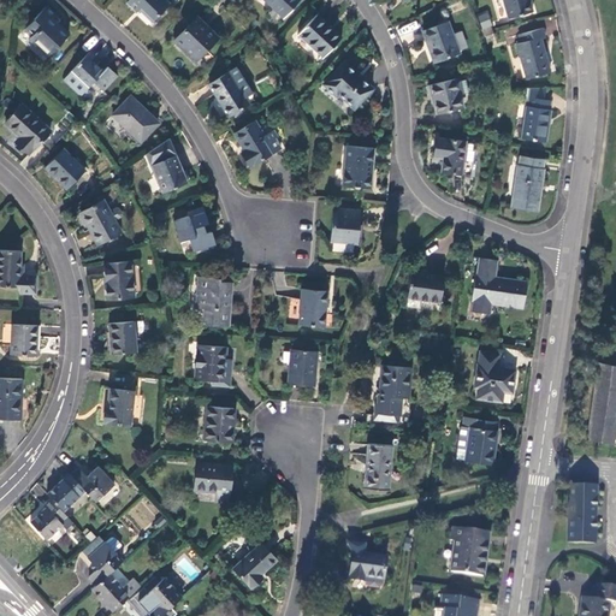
[(167,3),(164,0),(128,0),(125,3),(134,11),(137,9),(149,21),(167,3)]
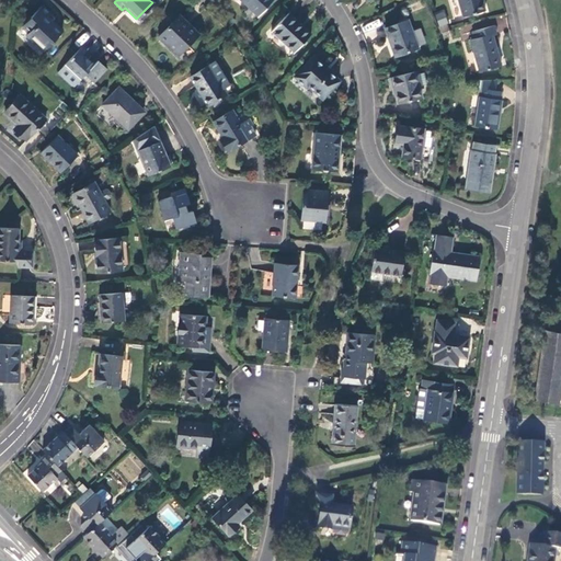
[(240,0),(258,16),(272,0),(240,0)]
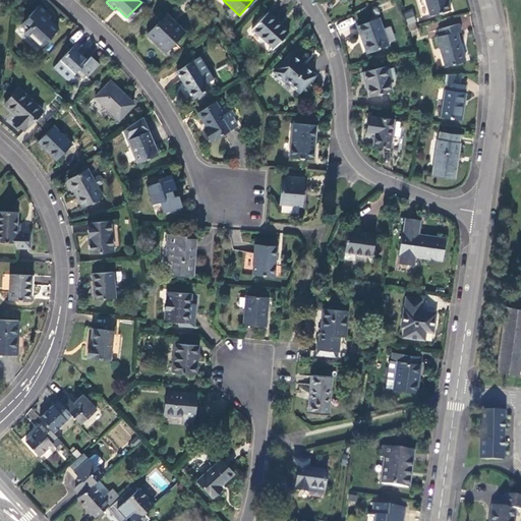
[(450,10),(447,0),(424,0),(429,15),(450,10)]
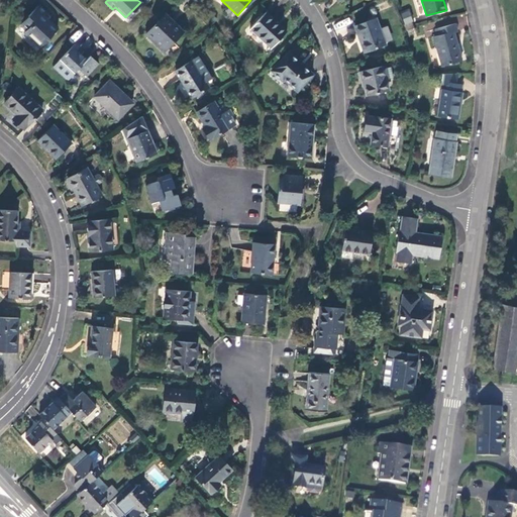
[(38,47),(54,31),(44,22),(48,18),(36,7),(19,25),(24,30),(22,32),(38,47)]
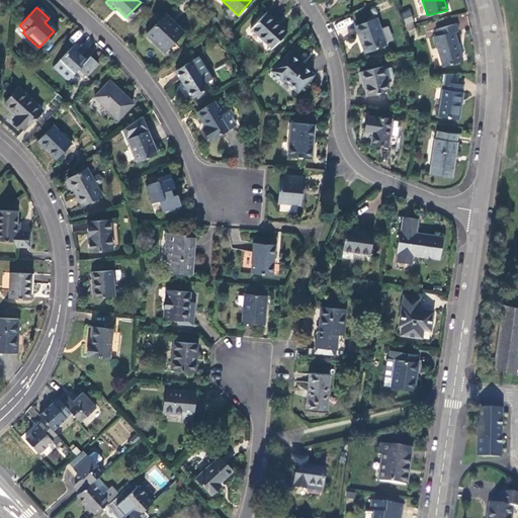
[(402,11),(407,30),(415,28),(410,9),(402,11)]
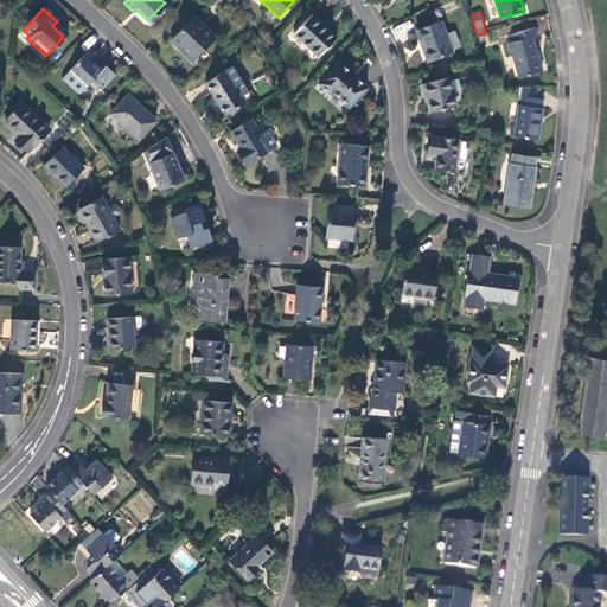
[(336,37),(311,14),(293,33),(318,56),(336,37)]
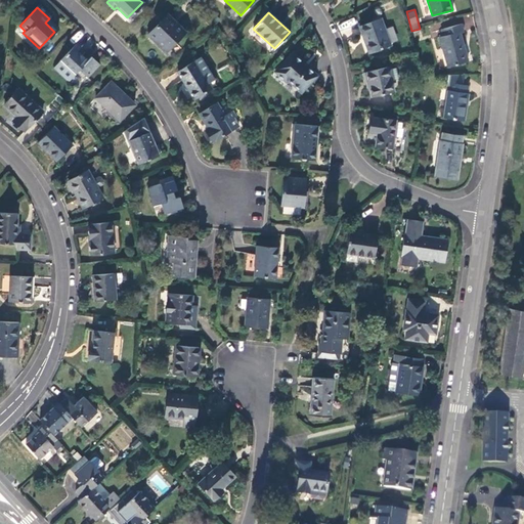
[(165,52),(183,33),(166,15),(147,34),(165,52)]
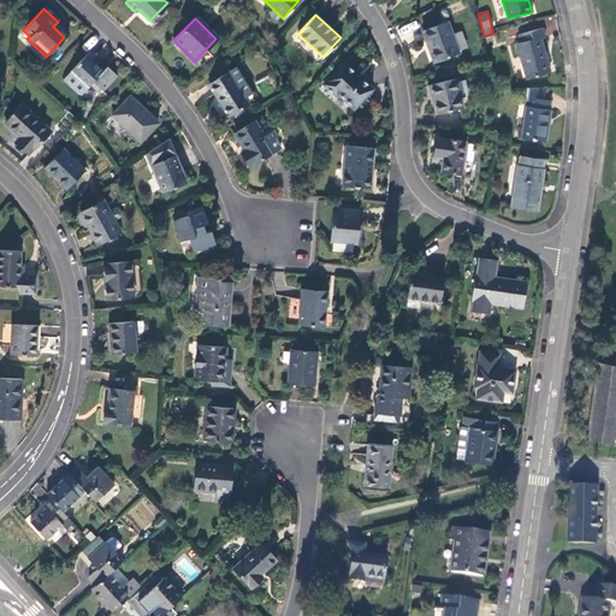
[(451,33),(448,23),(422,33),(433,61),(458,53),(457,51),(451,33)]
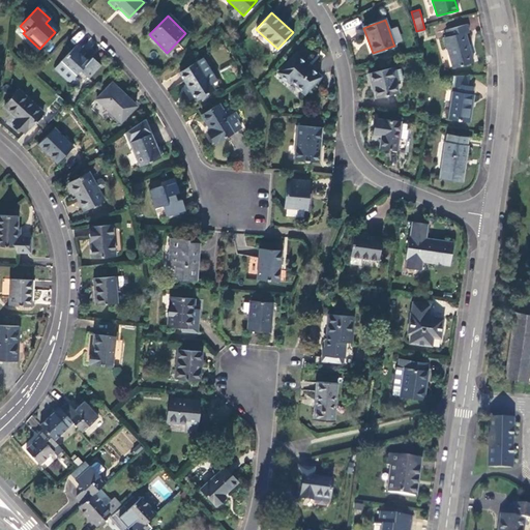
[(466,25),(446,30),(448,37),(445,38),(453,68),(473,63),(465,33),(468,32),(466,25)]
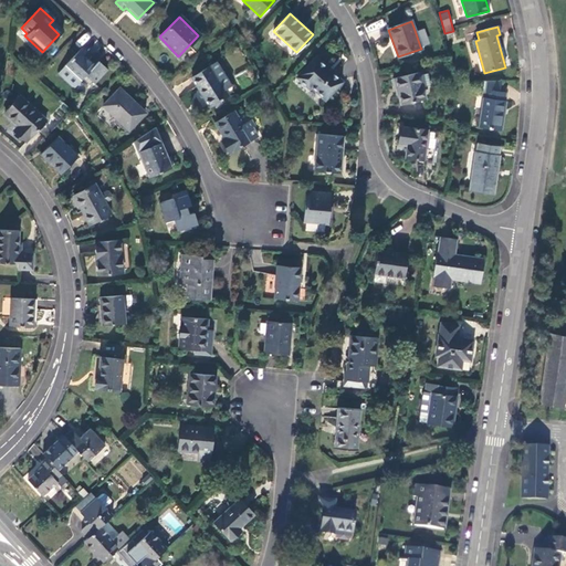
[(421,29),(415,30),(420,46),(427,44),(421,29)]
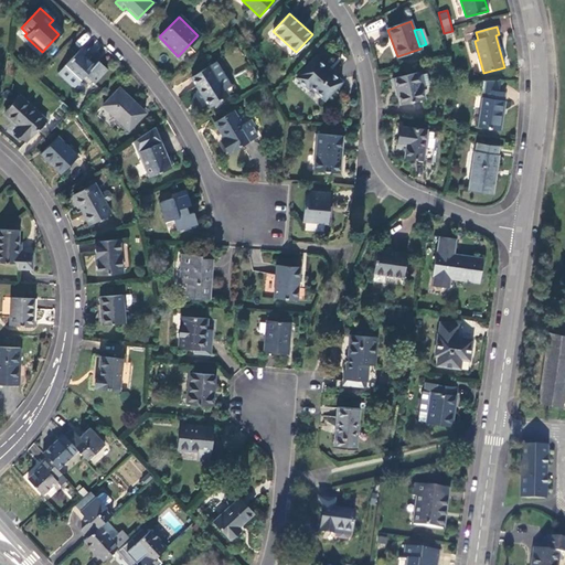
[(63,67),(80,82),(85,75),(93,83),(106,70),(97,61),(94,65),(83,55),(86,52),(81,48),(63,67)]
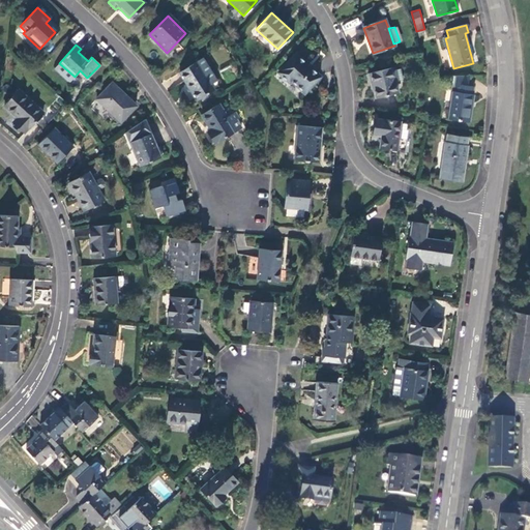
[(319,77),(295,54),(277,71),(289,82),(291,81),(304,93),(319,77)]
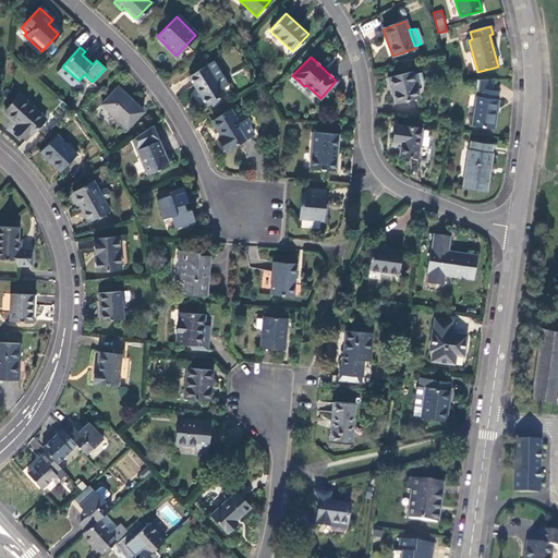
[(213,61),(207,65),(219,85),(226,81),(213,61)]
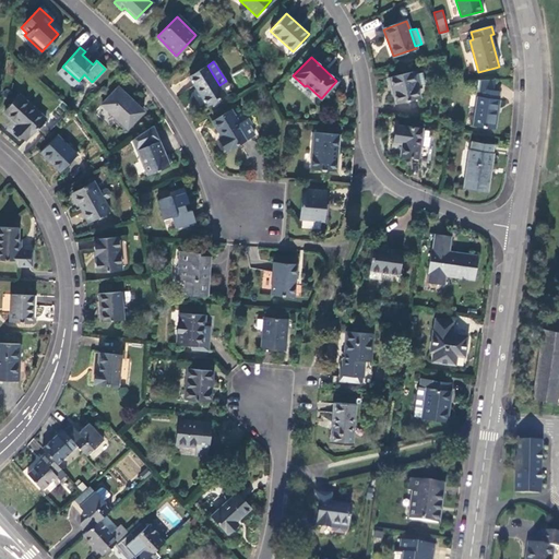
[(207,66),(190,75),(206,104),(225,93),(219,85),(207,66)]
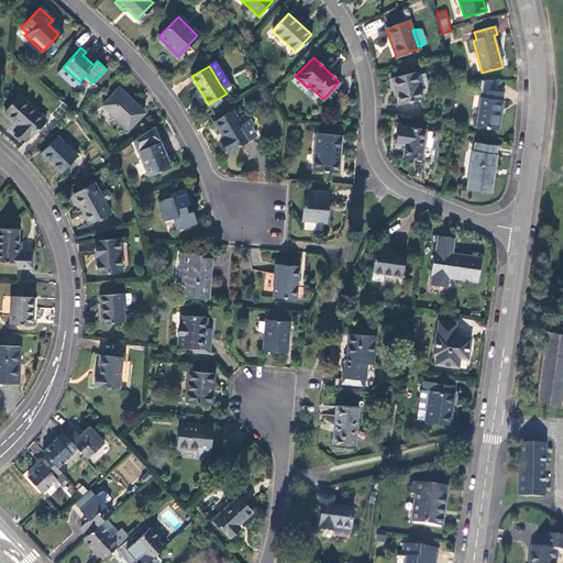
[(416,73),(390,78),(393,87),(395,86),(399,105),(422,100),(419,87),(417,75),(416,73)]
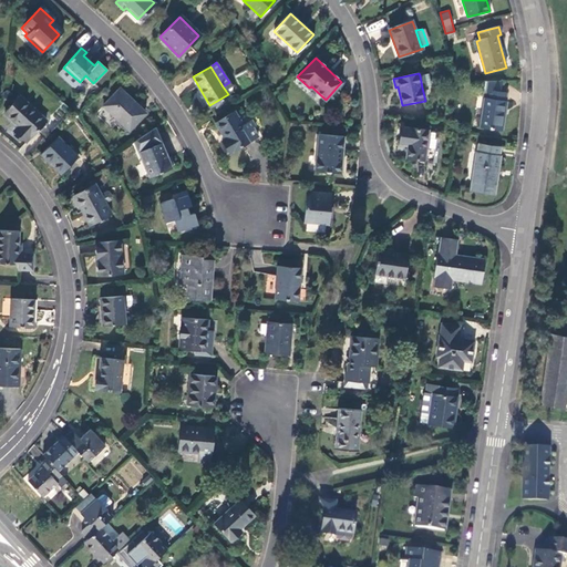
[(428,73),(420,75),(422,88),(431,85),(428,73)]
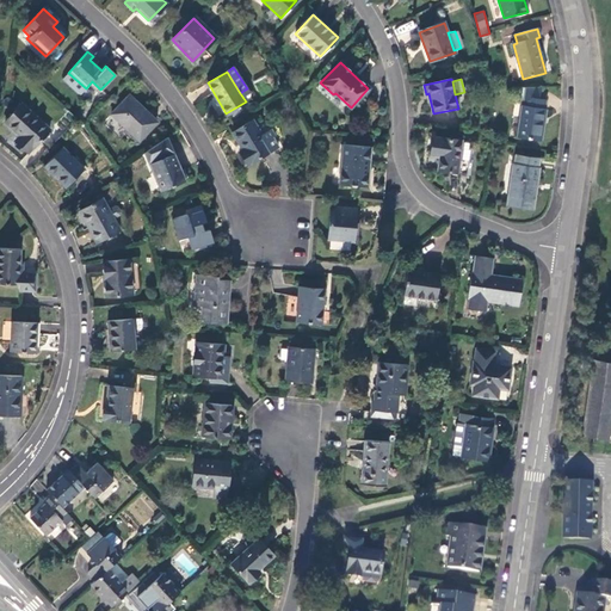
[(155,122),(128,96),(111,115),(139,140),(155,122)]
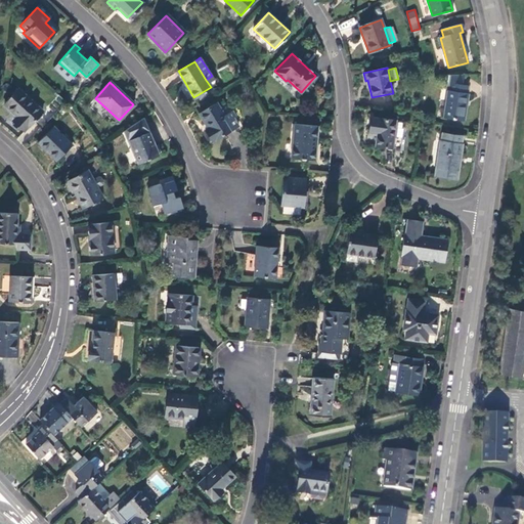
[(468,87),(449,84),(448,92),(447,91),(443,118),(465,121),(469,94),(467,94),(468,87)]
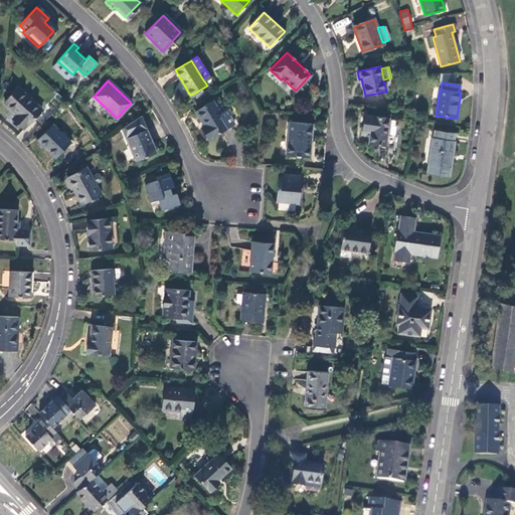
[(40,110),(17,89),(3,103),(15,114),(13,117),(24,127),(40,110)]
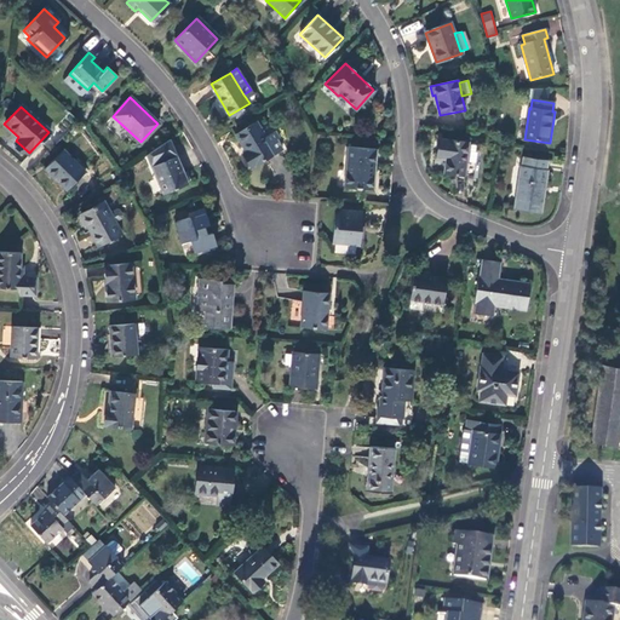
[(270,155),(282,148),(276,139),(279,137),(275,131),(265,138),(256,122),(235,135),(245,151),(241,154),(250,167),(270,155)]
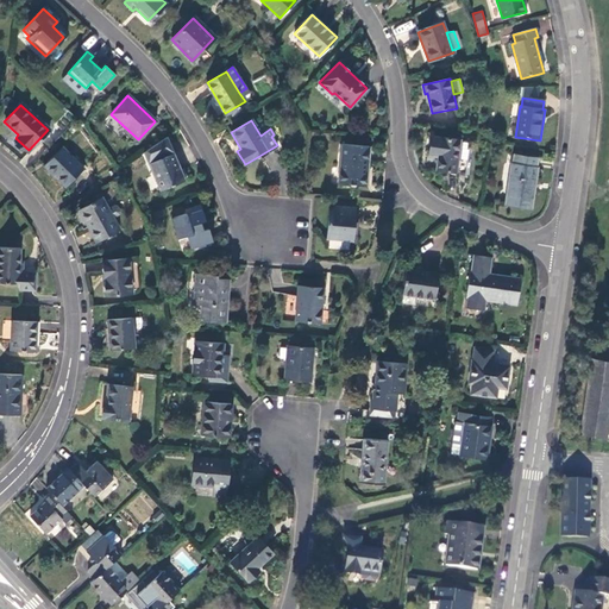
[(184,180),(167,136),(143,151),(161,189),(184,180)]
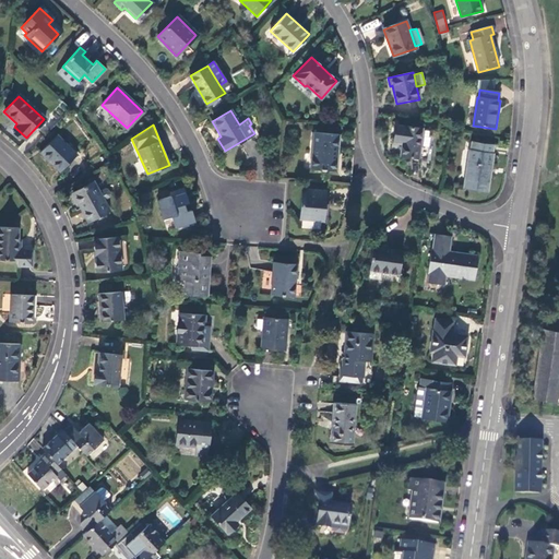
[(423,129),(395,125),(394,138),(402,140),(401,144),(400,155),(418,158),(420,145),(423,129)]
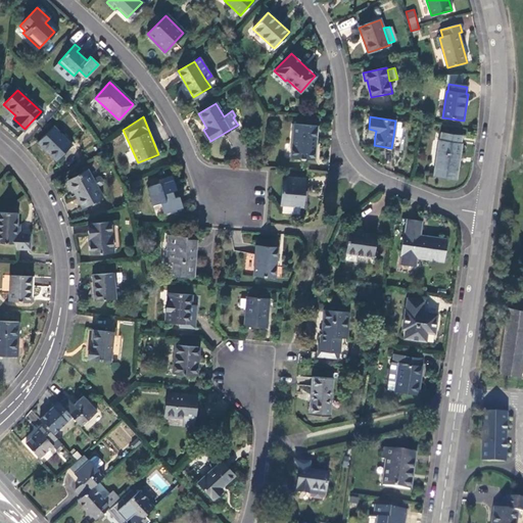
[(314,160),(317,126),(294,124),(291,158),(314,160)]
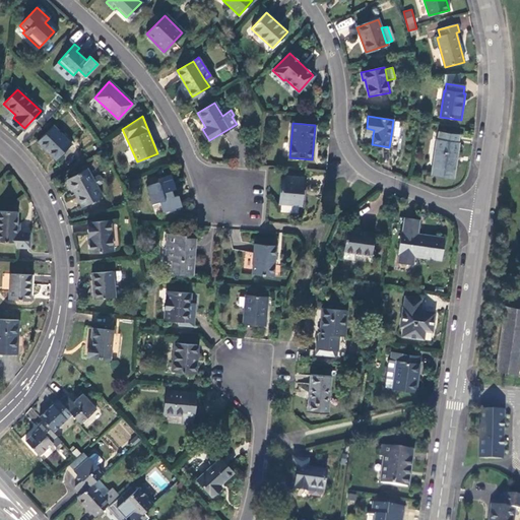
[(69,144),(51,126),(36,141),(55,159),(69,144)]
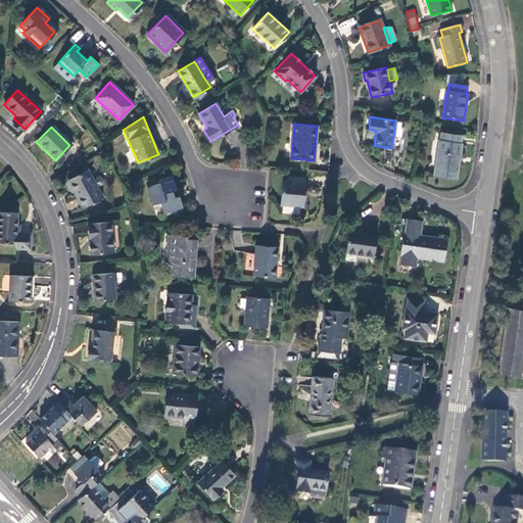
[(461,137),(441,134),(439,142),(438,142),(434,174),(457,177),(460,145),(461,137)]
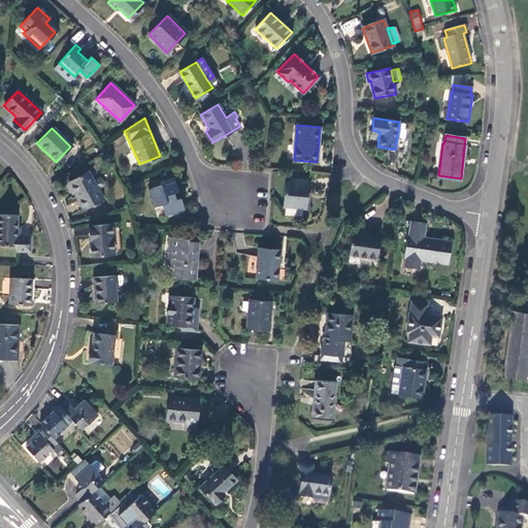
[(87,172),(67,182),(81,209),(100,198),(96,189),(100,187),(101,183),(99,179),(97,178),(91,180),(87,172)]
